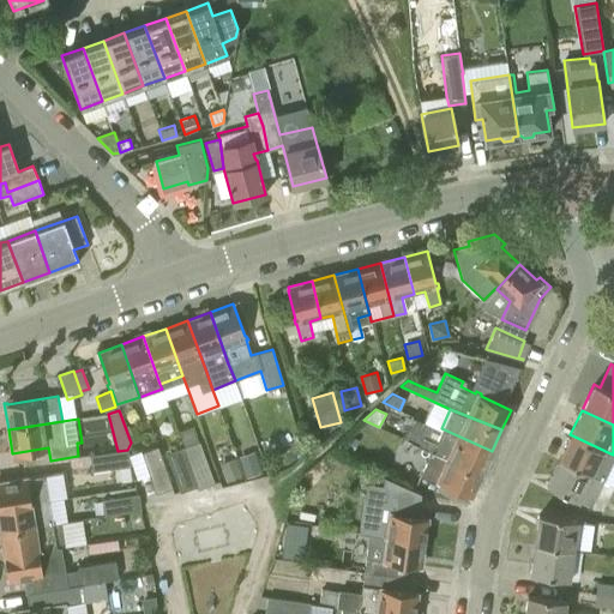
[(185,446),(197,486),(198,488),(214,483),(193,425),(179,429),(185,446)]
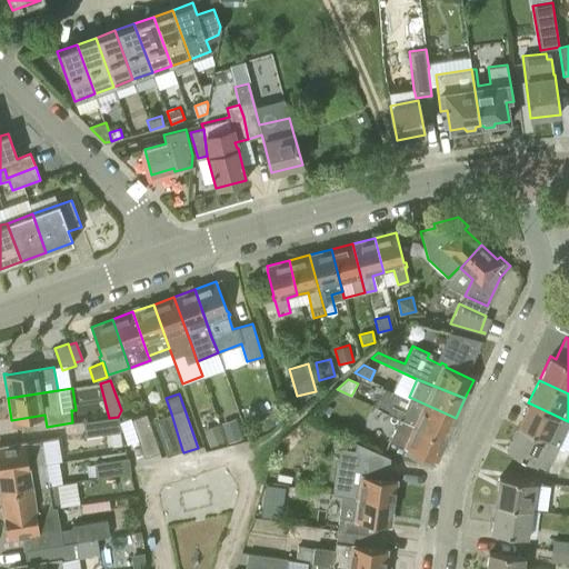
[(446,438),(456,418),(409,397),(403,409),(380,398),(377,406),(400,417),(446,438)]
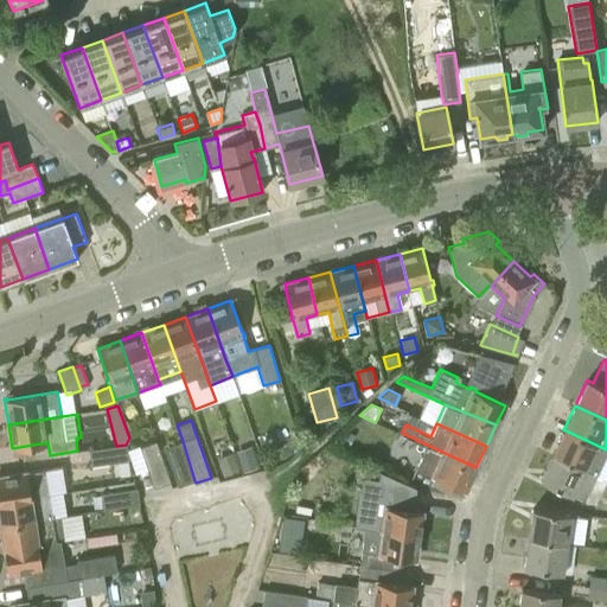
[(551,455),(595,475),(606,451),(606,449),(563,429),(551,455)]
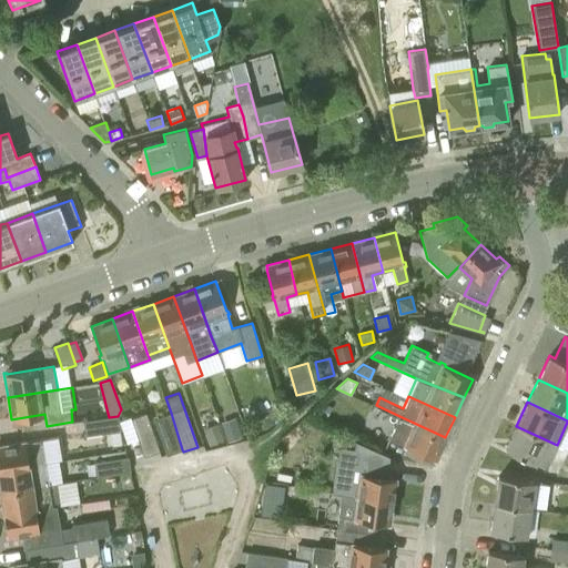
[(326,417),(332,407),(325,403),(318,413),(326,417)]
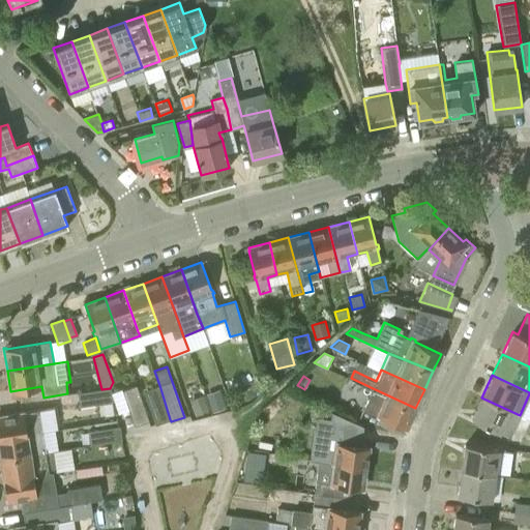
[(406,429),(415,408),(373,388),(351,378),(344,391),(356,396),(361,385),(372,390),(362,409),(375,415),(376,414),(406,429)]
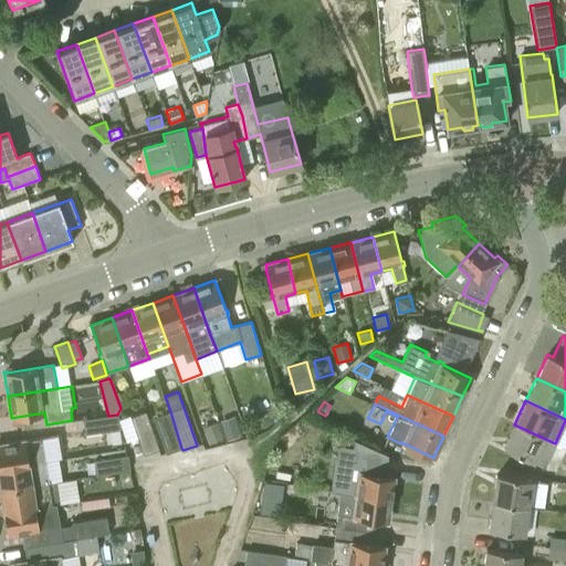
[(144,456),(158,450),(144,411),(129,417),(144,456)]
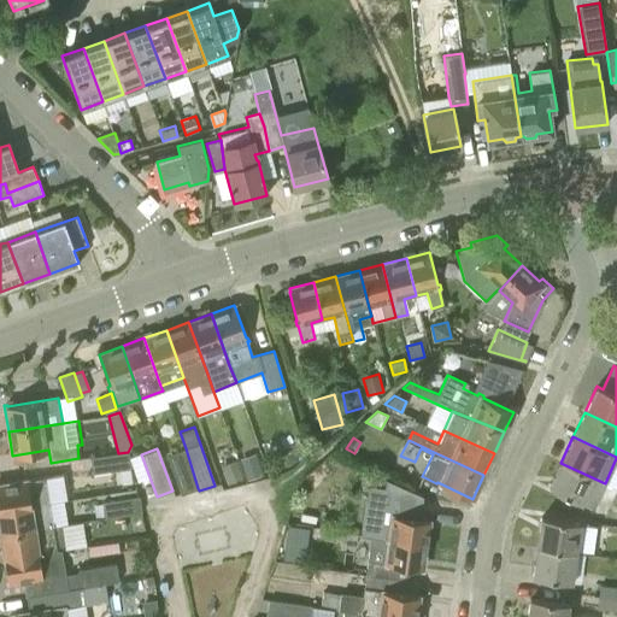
[(180,494),(198,488),(186,448),(166,456),(180,494)]
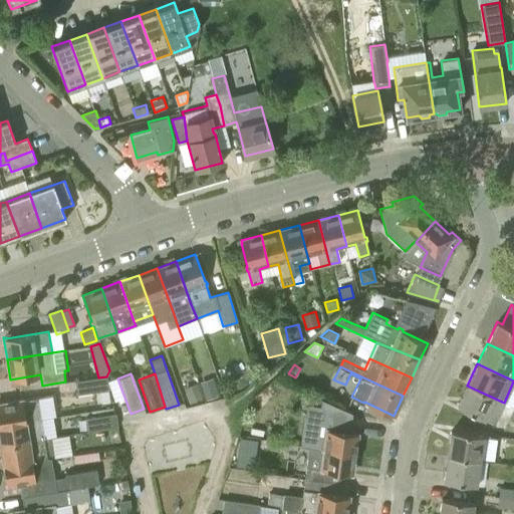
[(211,374),(198,379),(206,401),(219,396),(211,374)]
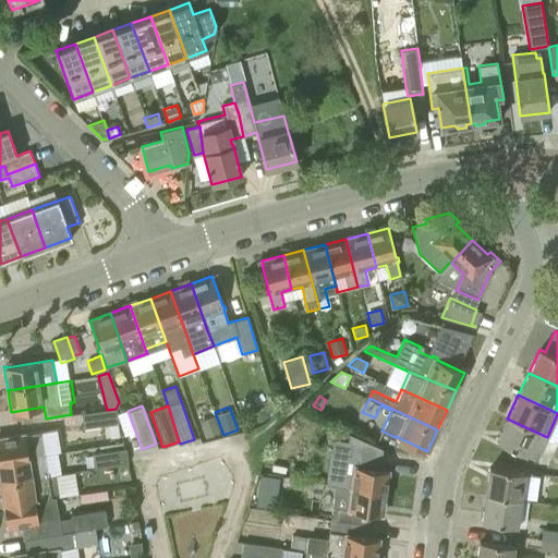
[(116,409),(107,410),(81,413),(83,428),(108,425),(117,424),(118,424),(116,409)]
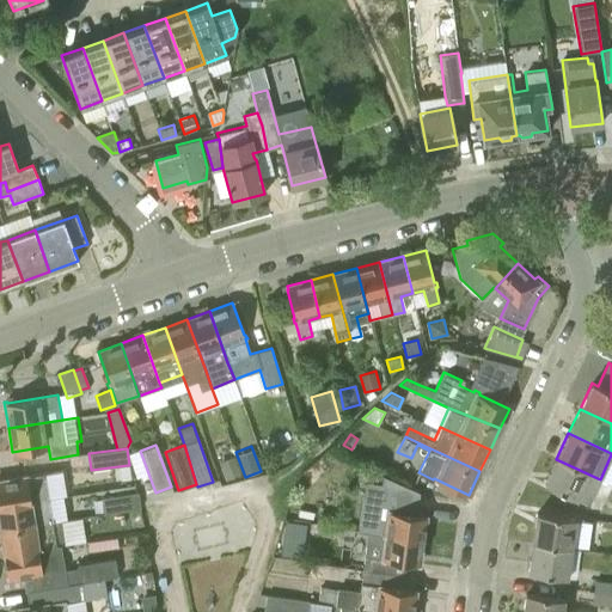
[(240,475),(233,456),(218,461),(225,481),(240,475)]
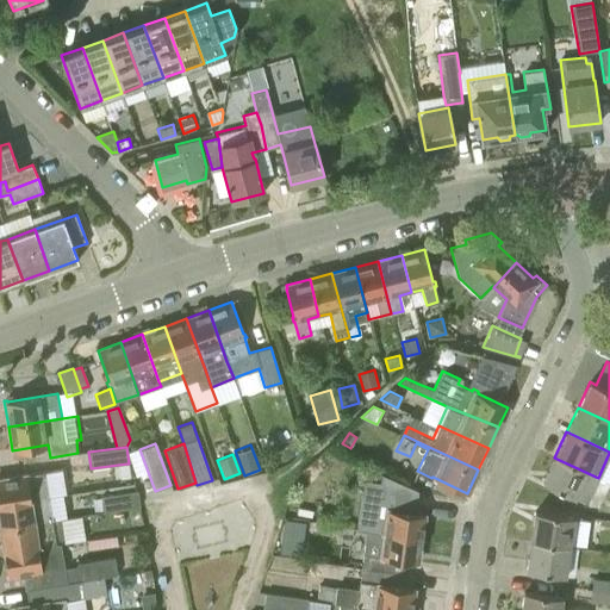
[(586,503),(598,478),(554,458),(542,483),(586,503)]
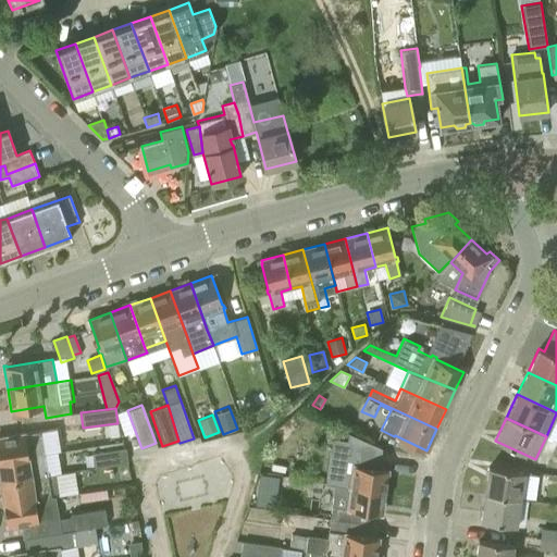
[(119,436),(116,423),(108,424),(110,437),(119,436)]
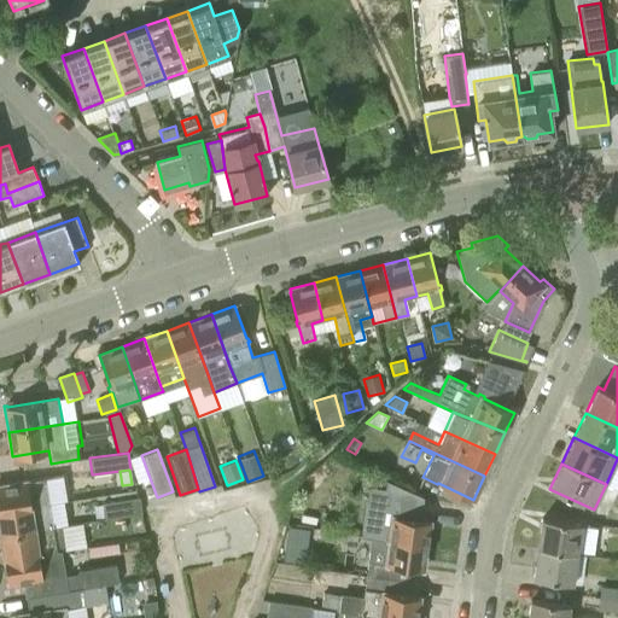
[(0,508),(50,502),(46,477),(28,481),(0,484),(0,508)]
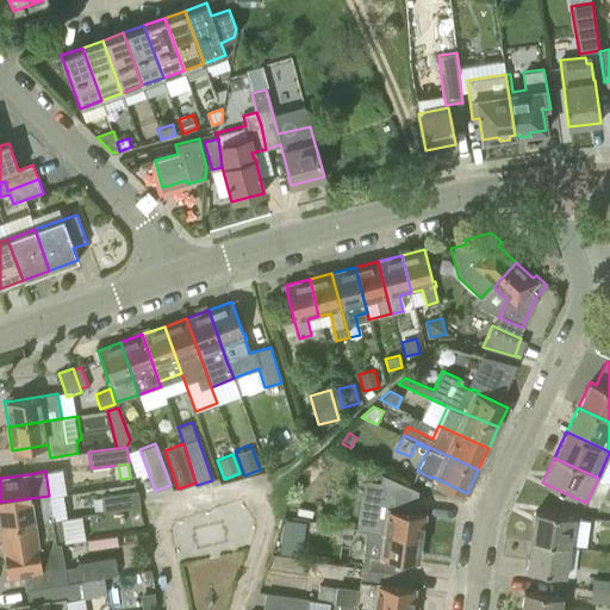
[(378,483),(363,480),(356,529),(421,537),(423,515),(414,512),(417,490),(379,474),(378,483)]
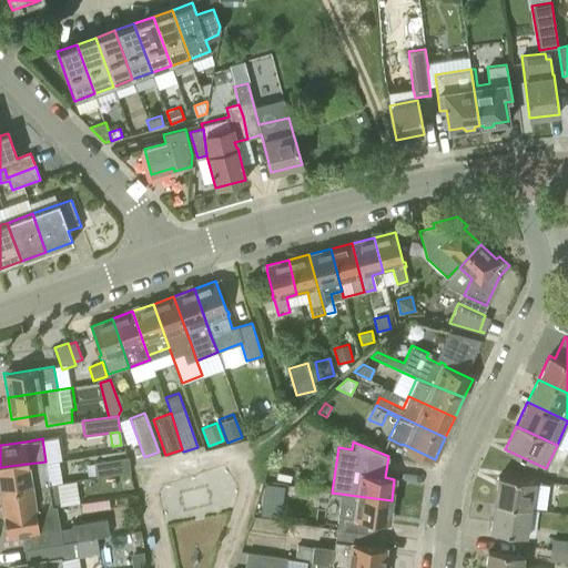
[(101,477),(130,472),(128,457),(94,463),(97,477),(101,477)]
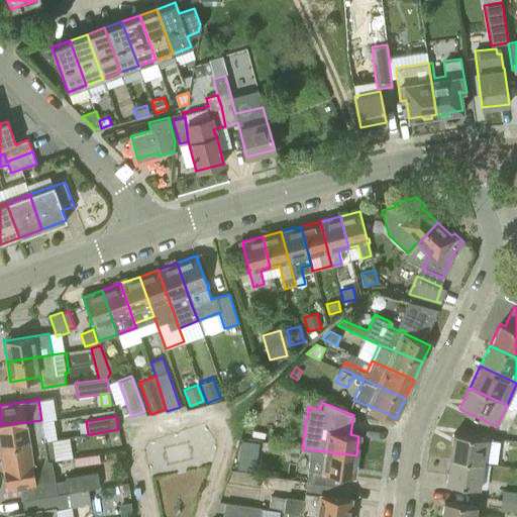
[(0,446),(44,440),(52,439),(57,438),(54,418),(41,420),(0,425),(0,446)]
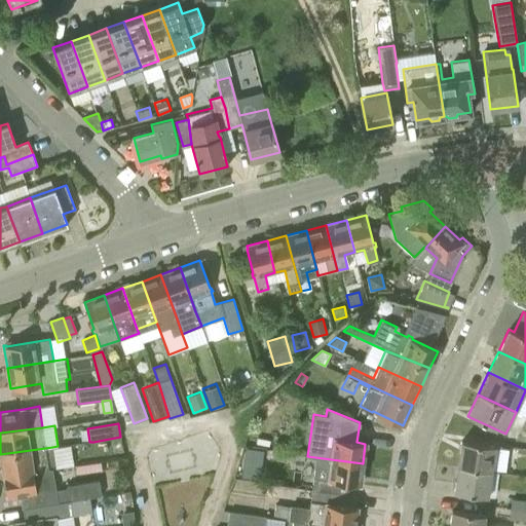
[(457,466),(491,471),(504,473),(509,447),(461,441),(457,466)]
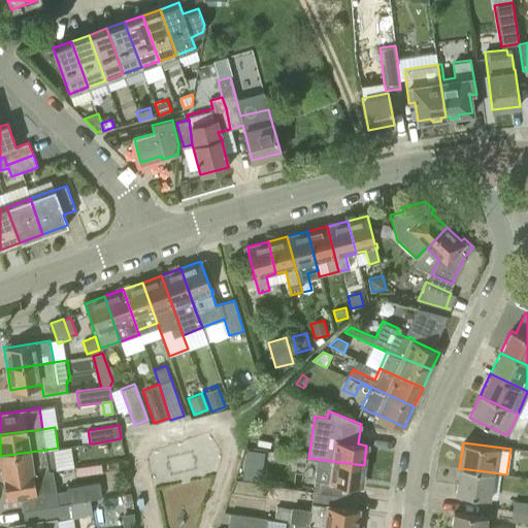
[(292,462),(294,449),(281,447),(278,460),(292,462)]
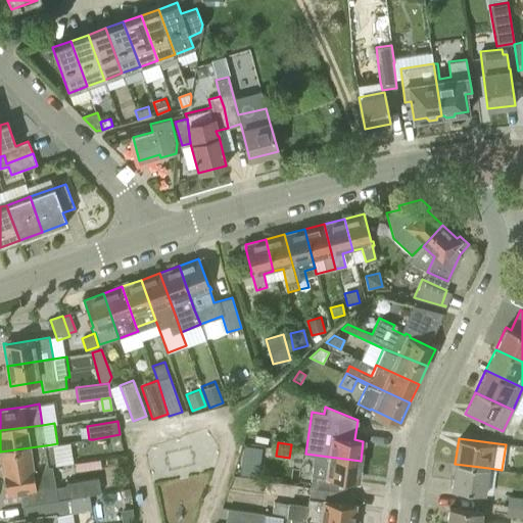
[(45,445),(0,452),(0,453),(3,473),(33,469),(33,468),(51,465),(54,465),(52,444),(45,445)]
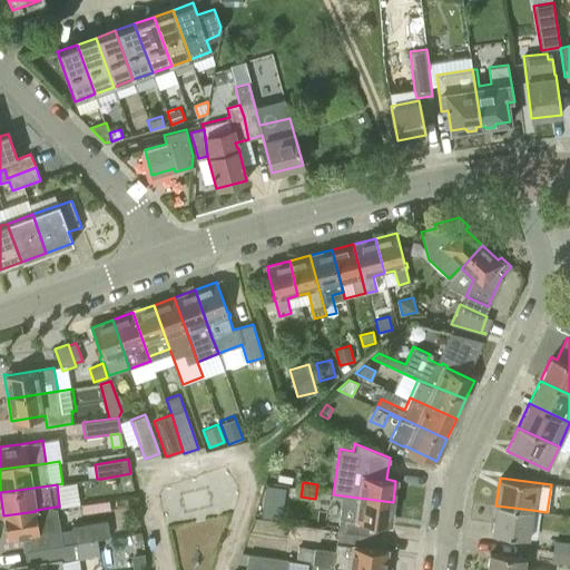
[(317,484),(315,499),(328,500),(331,487),(317,484)]
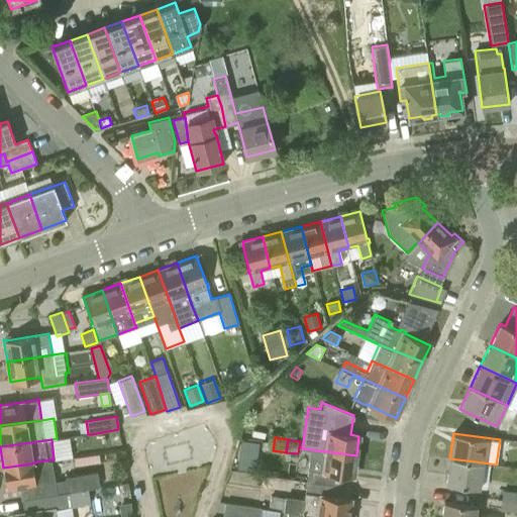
[(353,477),(356,455),(302,448),(299,470),(307,471),(305,482),(328,486),(330,474),(353,477)]
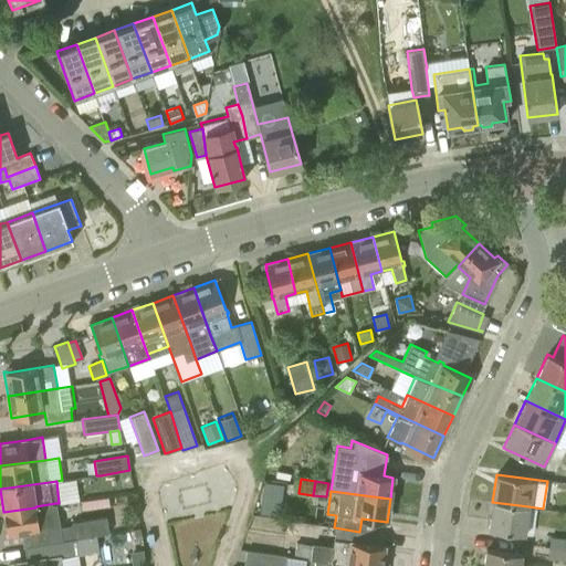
[(281,498),(261,494),(259,514),(279,516),(281,498)]
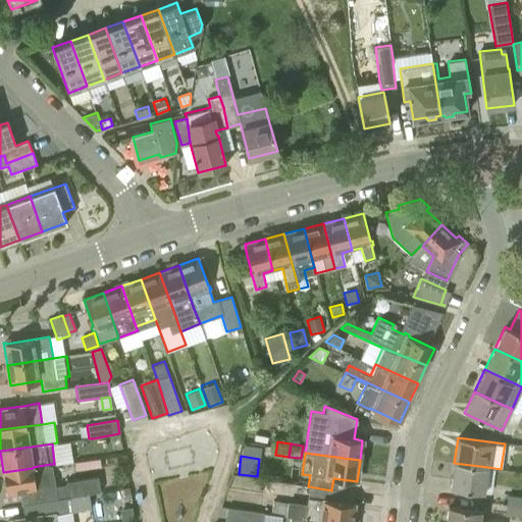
[(484,492),(487,467),(454,463),(451,488),(484,492)]
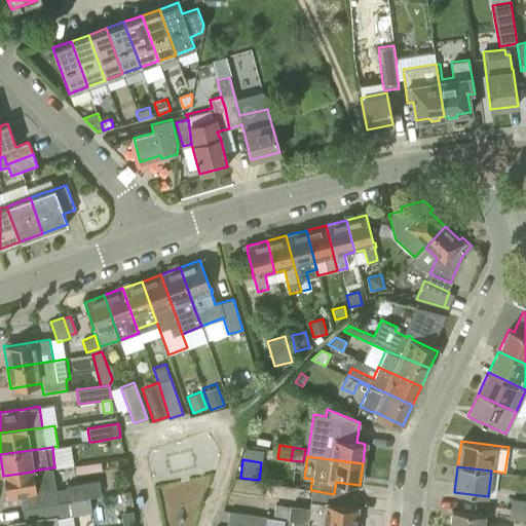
[(22,508),(70,499),(101,495),(99,480),(66,485),(66,487),(54,489),(51,467),(33,471),(33,472),(3,476),(6,496),(20,494),(22,508)]
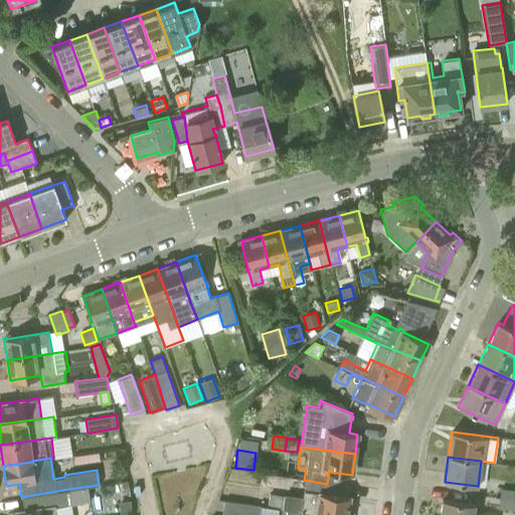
[(499,498),(514,500),(514,489),(501,487),(499,498)]
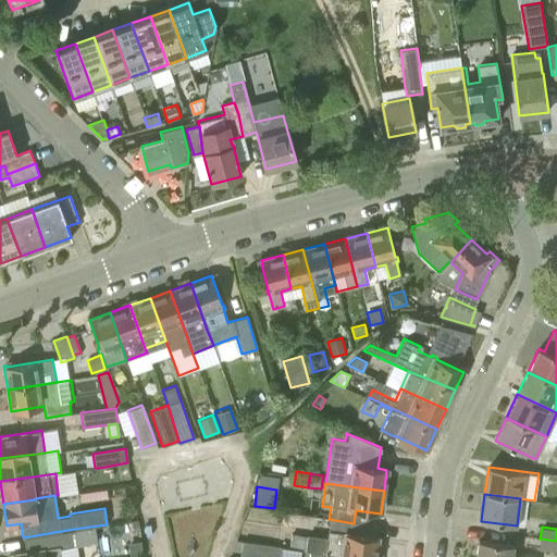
[(78,556),(74,529),(23,537),(25,551),(11,553),(11,556),(78,556)]
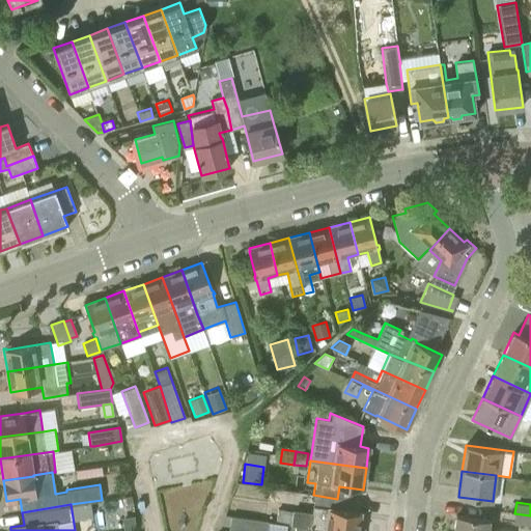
[(296,524),(340,530),(359,530),(363,528),(359,522),(360,512),(358,512),(331,508),(331,507),(327,506),(326,508),(312,506),(310,518),(304,516),(304,512),(277,509),(276,522),(296,524)]
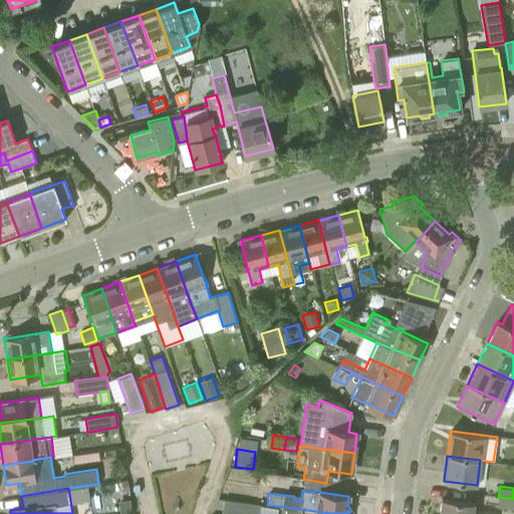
[(513,499),(498,497),(496,508),(513,510),(513,499)]
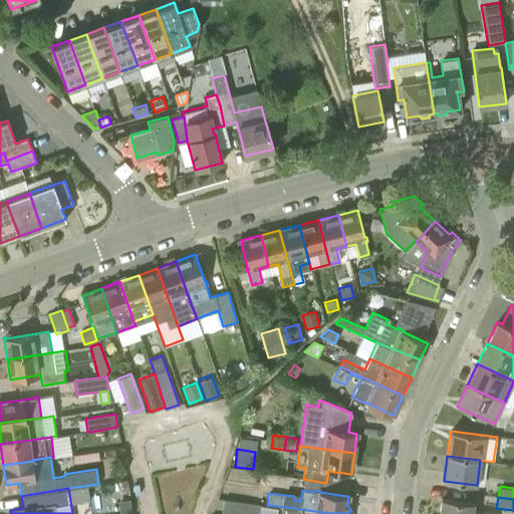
[(439,513),(481,513),(482,510),(473,509),(474,503),(442,498),(439,513)]
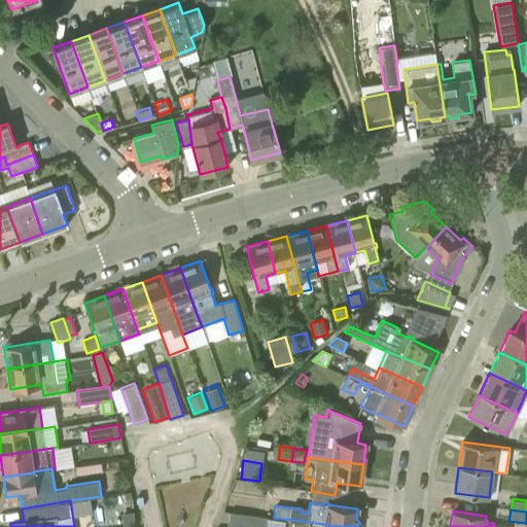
[(134,512),(121,514),(124,526),(128,526),(136,526),(134,512)]
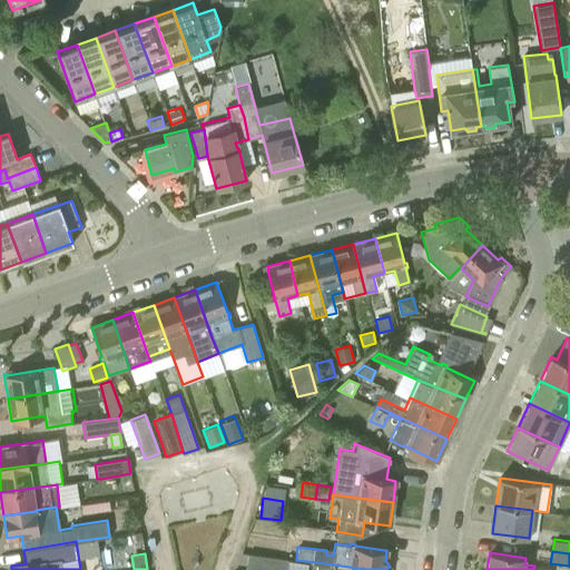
[(248,569),(286,569),(288,560),(248,553),(246,569),(248,569)]
